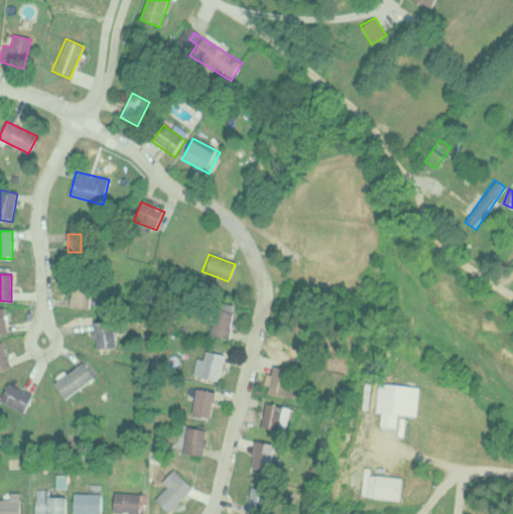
[(70,308),(89,308),(89,287),(70,287),(70,308)]
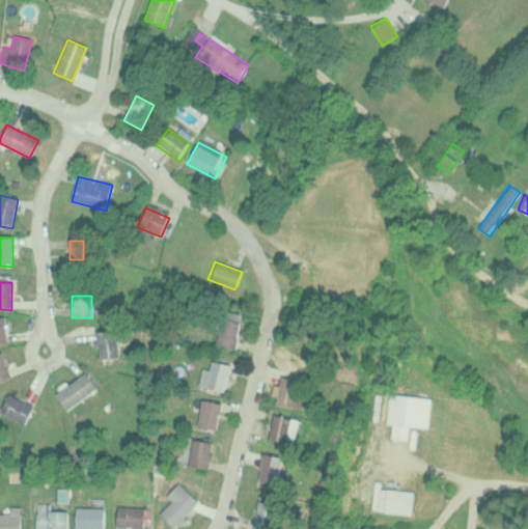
[(242,324),(222,318),(215,345),(234,351),(242,324)]
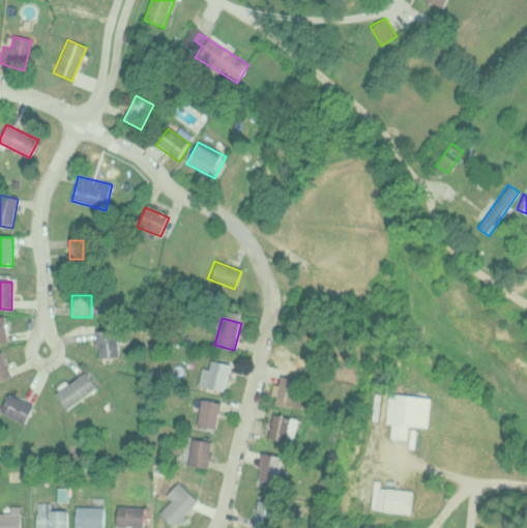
[(98,331),(98,359),(118,359),(118,331),(98,331)]
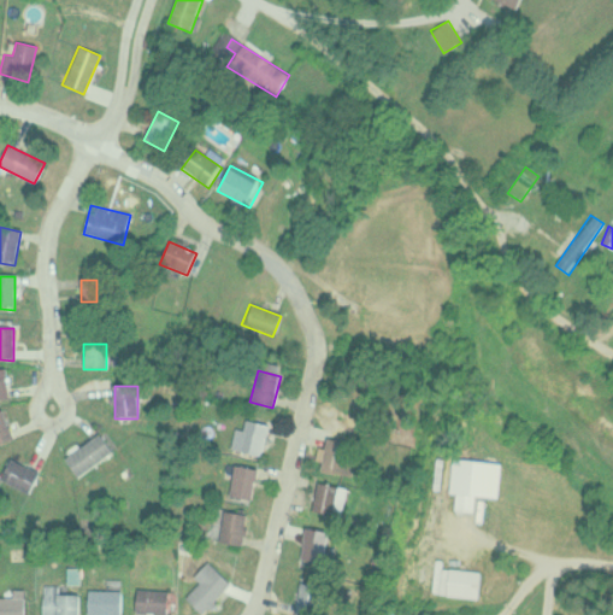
[(0,444),(12,441),(3,411),(0,411),(0,444)]
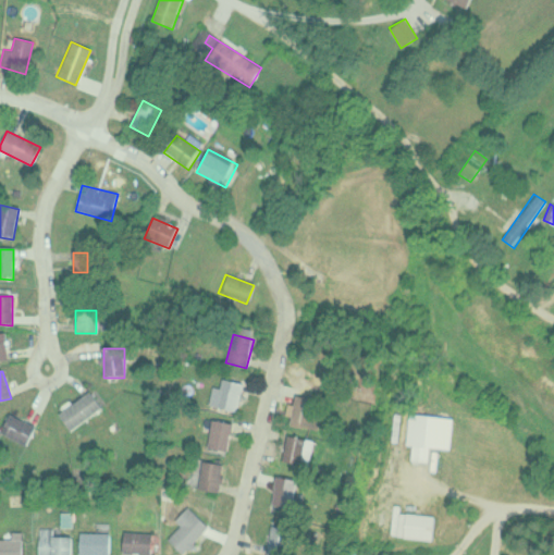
[(211,387),(206,406),(234,414),(243,385),(221,380),(218,390),(211,387)]
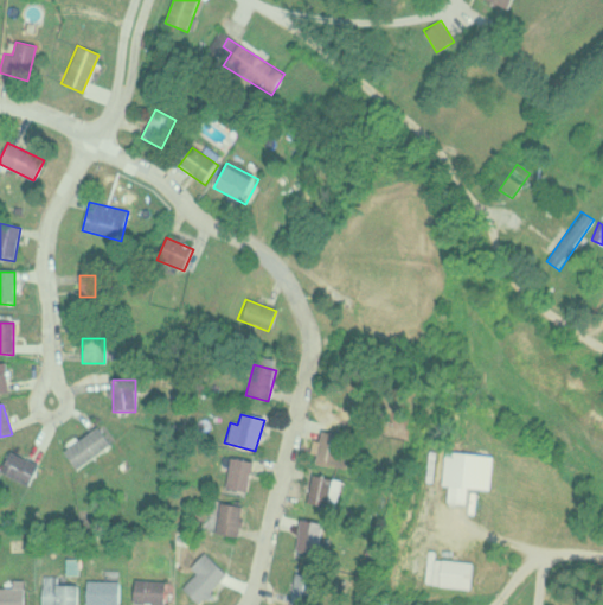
[(62,453),(76,472),(110,446),(97,428),(62,453)]
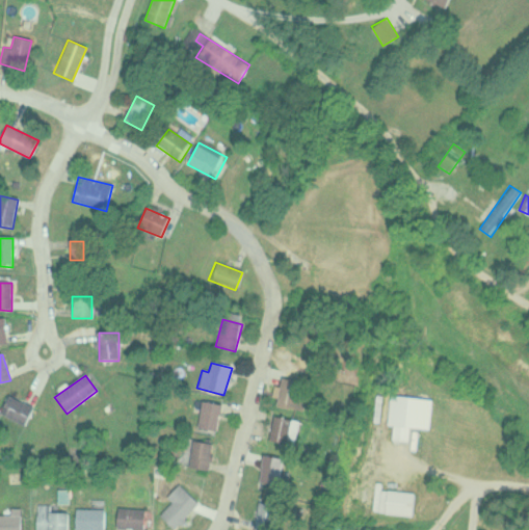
[(274,388),(275,409),(308,407),(306,381),(281,383),(281,388),(274,388)]
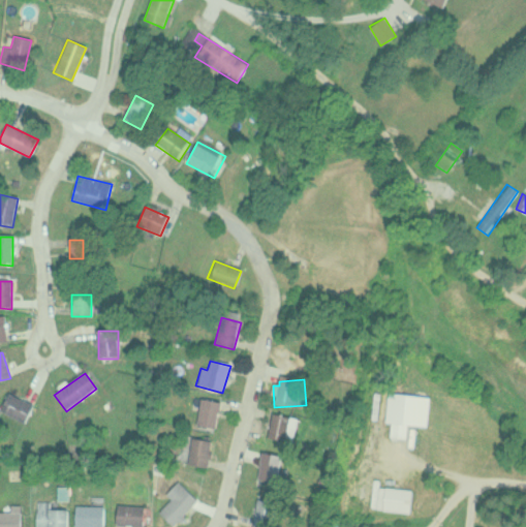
[(0,411),(24,424),(32,407),(8,394),(0,409),(0,411)]
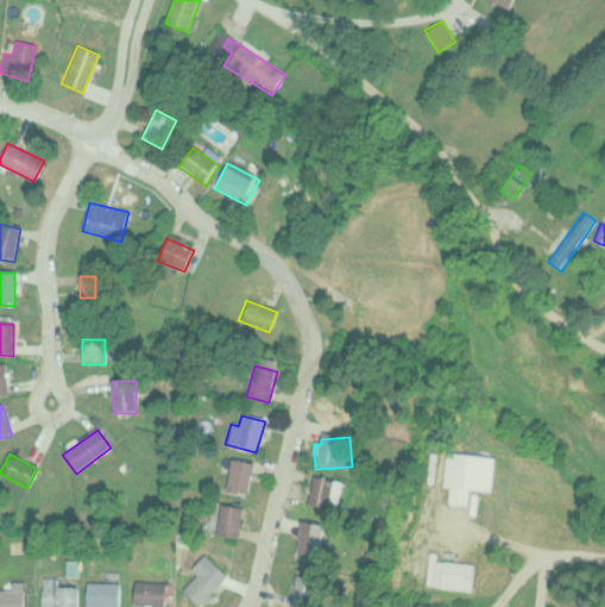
[(249,498),(253,465),(229,461),(224,494),(249,498)]
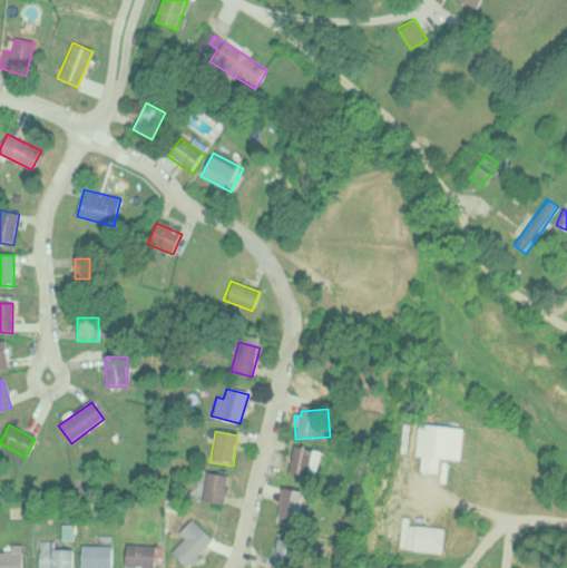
[(285,475),(311,481),(319,452),(293,446),(285,475)]
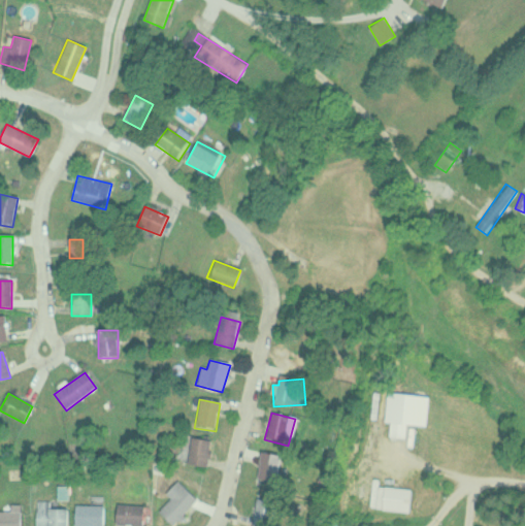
[(188,465),(207,467),(211,441),(192,438),(188,465)]
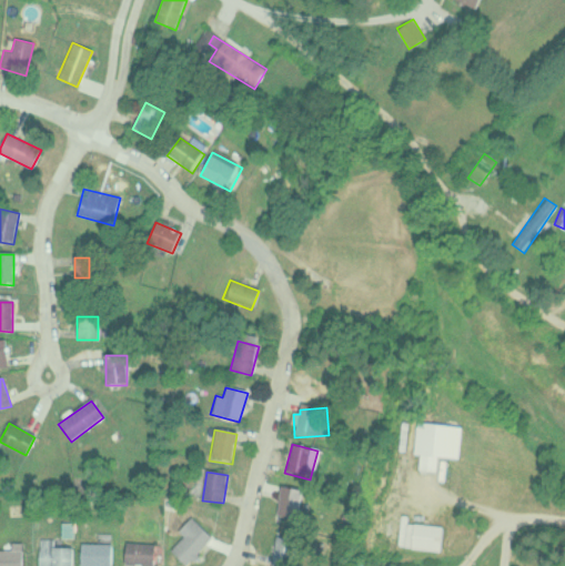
[(275,516),(300,522),(306,492),(282,486),(275,516)]
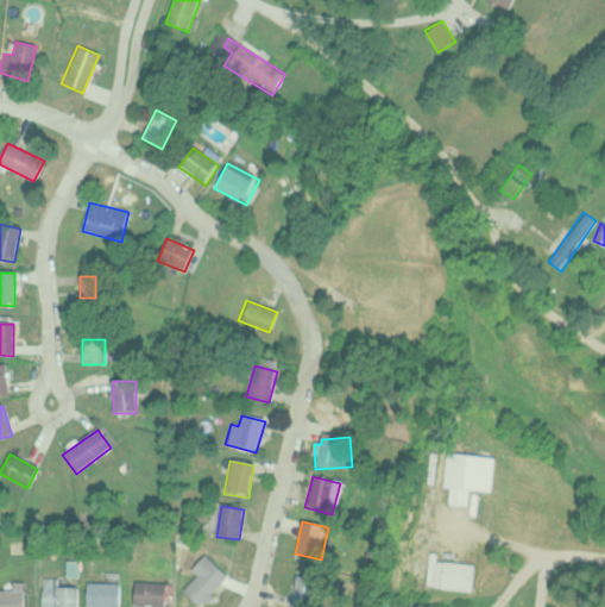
[(183,590),(199,606),(201,606),(227,579),(205,555),(190,569),(196,576),(183,590)]
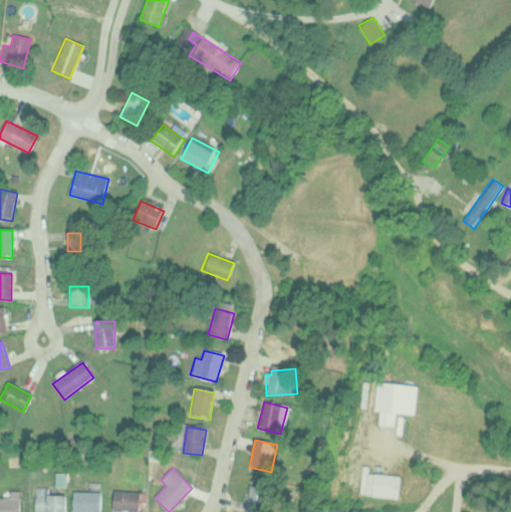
[(363,495),(398,500),(401,478),(366,474),(363,495)]
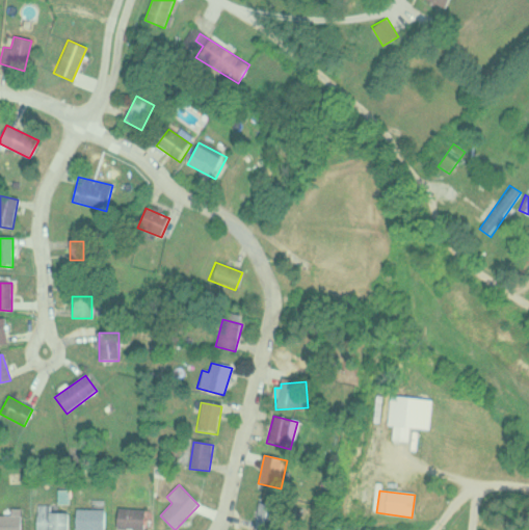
[(254,529),(274,529),(280,506),(258,503),(254,529)]
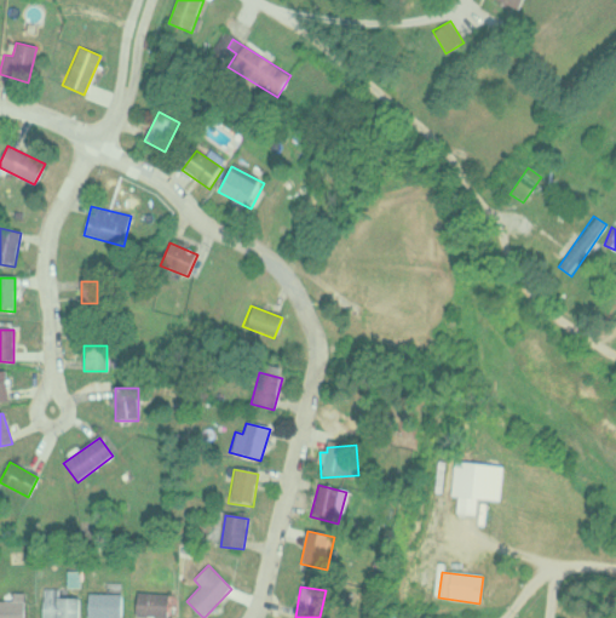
[(57,599),(57,589),(41,589),(41,617),(79,617),(80,599),(57,599)]
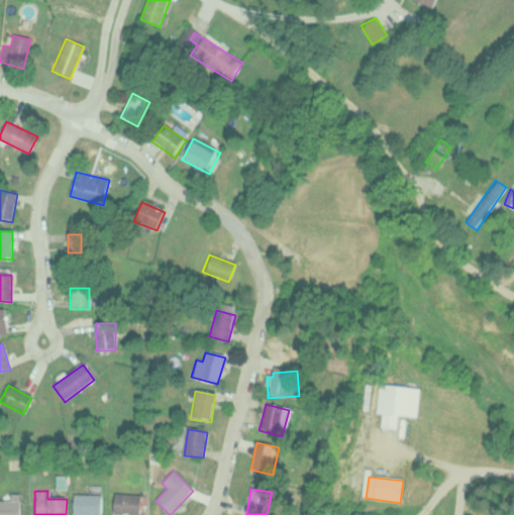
[(21,514),(21,495),(10,495),(10,502),(0,502),(0,514),(21,514)]
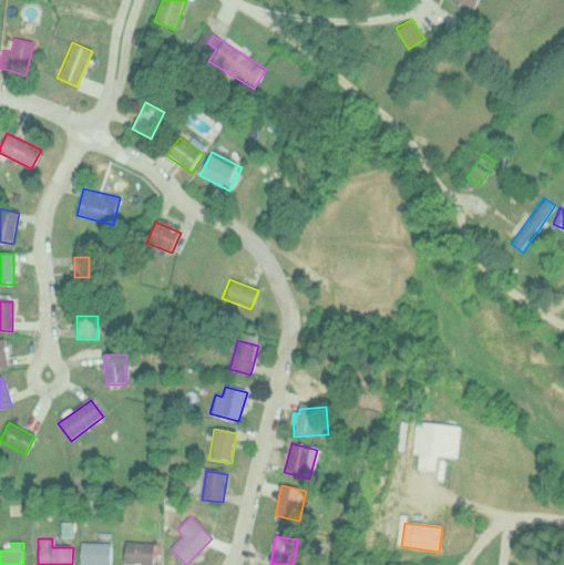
[(111,564),(111,544),(80,544),(80,564),(111,564)]
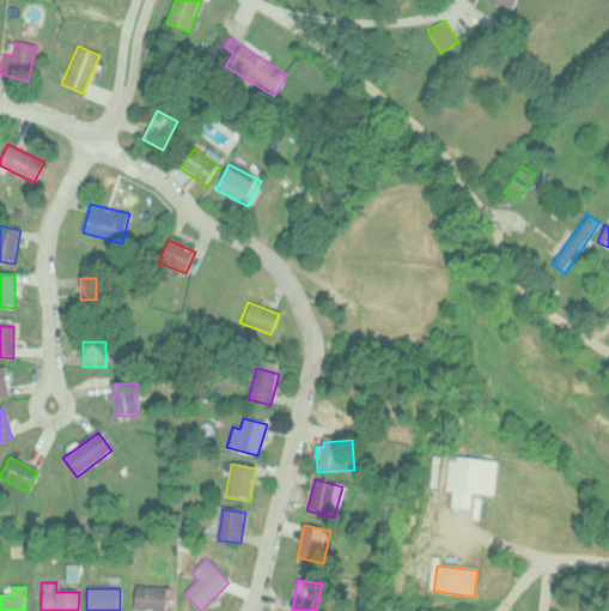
[(163,610),(163,588),(134,588),(134,610),(163,610)]
